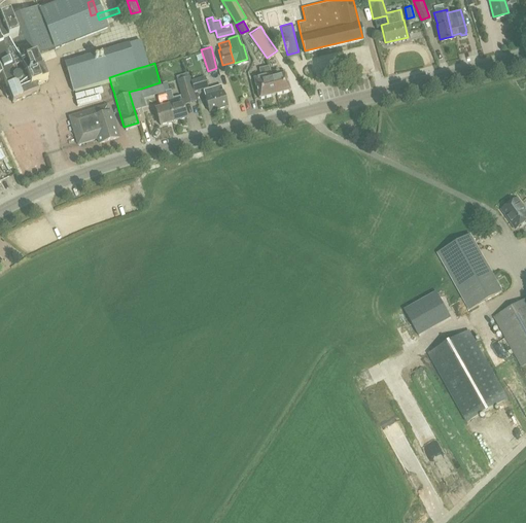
[(258,95),(274,90),(269,69),(268,63),(258,66),(260,73),(253,75),(258,95)]
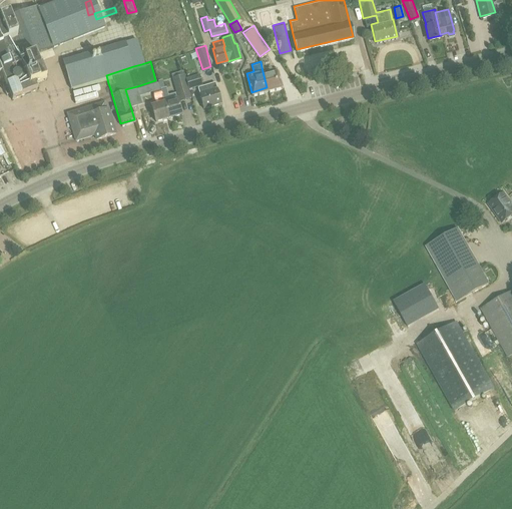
[(5,70),(9,79),(10,78),(12,83),(27,76),(23,63),(17,66),(16,65),(13,65),(9,67),(9,71),(11,74),(9,74),(7,70),(5,70)]
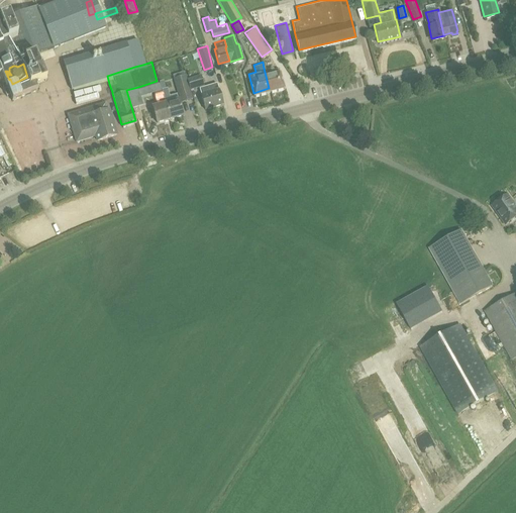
[(264,68),(269,88),(283,85),(279,70),(278,67),(273,68),(273,66),(264,68)]
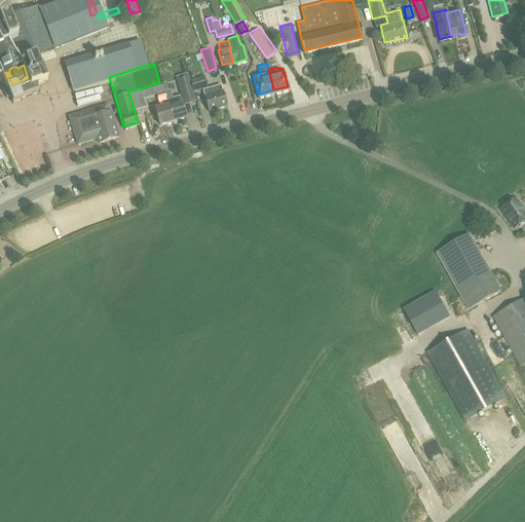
[(193,88),(189,77),(188,73),(176,77),(180,88),(185,87),(189,100),(195,98),(193,88)]
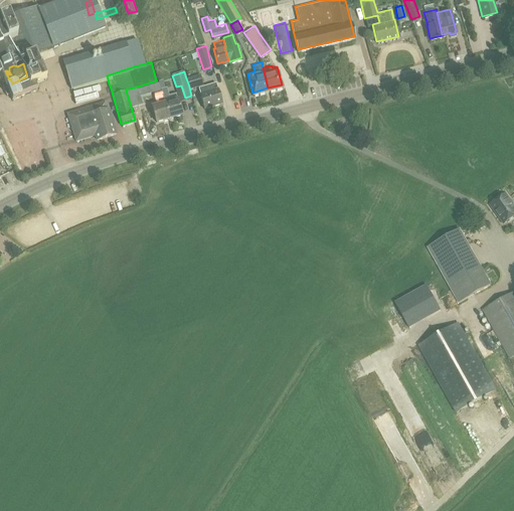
[(199,71),(185,75),(189,87),(202,82),(199,71)]
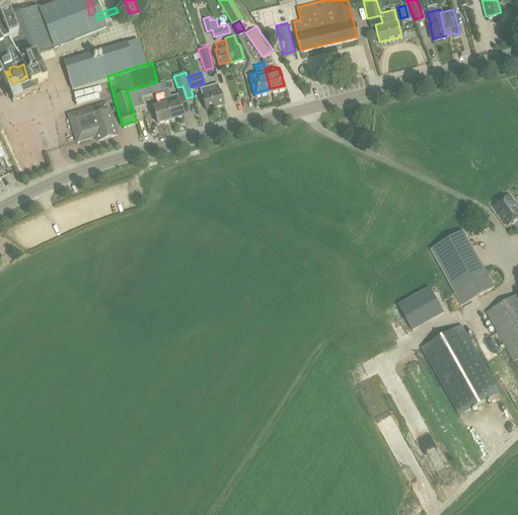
[(161,85),(160,80),(157,81),(152,82),(153,85),(154,89),(156,97),(158,96),(164,95),(161,85)]
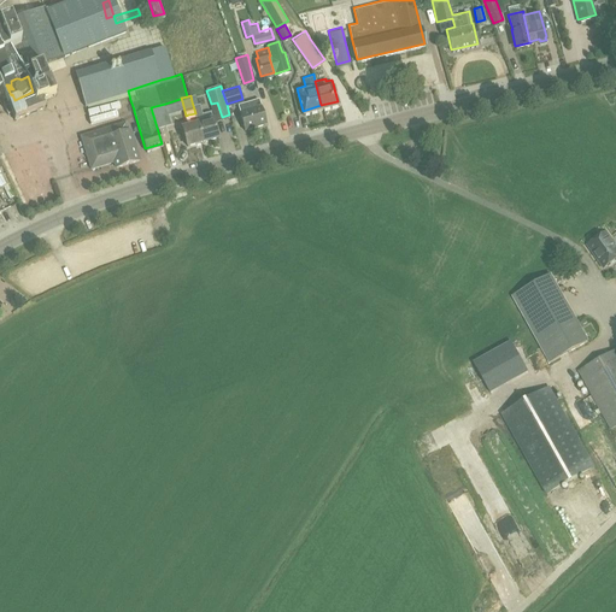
[(265,121),(260,104),(258,96),(236,103),(239,109),(245,127),(265,121)]
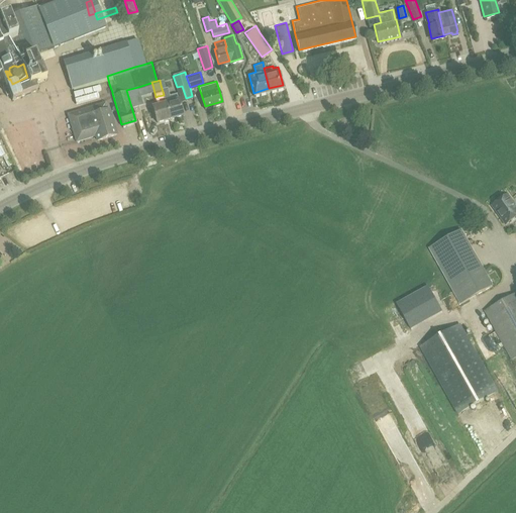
[(141,100),(137,87),(126,90),(129,100),(131,103),(141,100)]
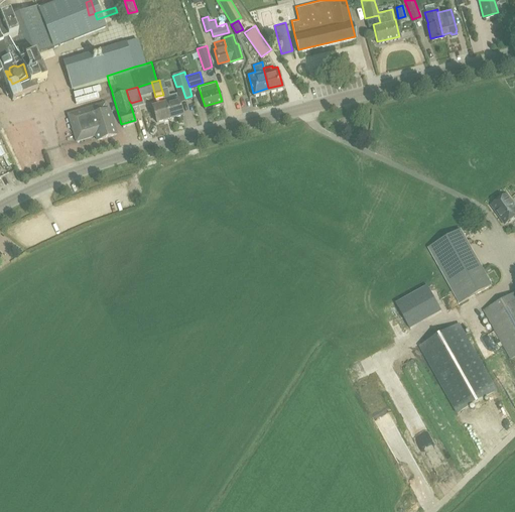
[(177,97),(171,98),(164,100),(169,116),(181,112),(177,97)]
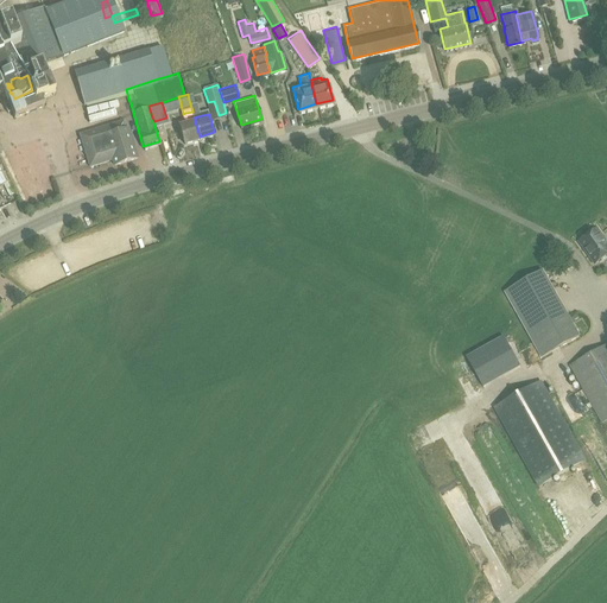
[(121,118),(78,131),(88,163),(112,156),(113,162),(136,154),(127,125),(125,126),(121,118)]
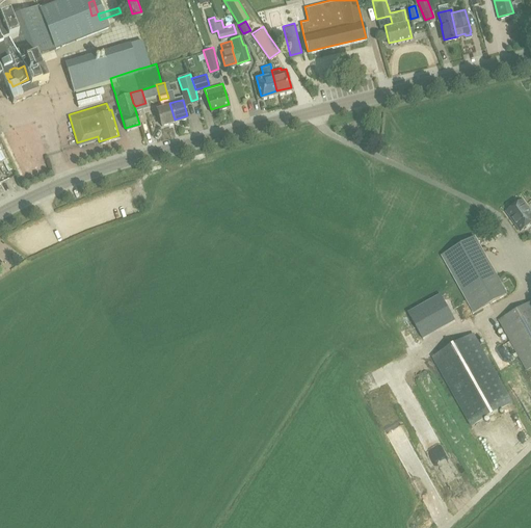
[(169,103),(163,105),(156,107),(161,124),(175,120),(169,103)]
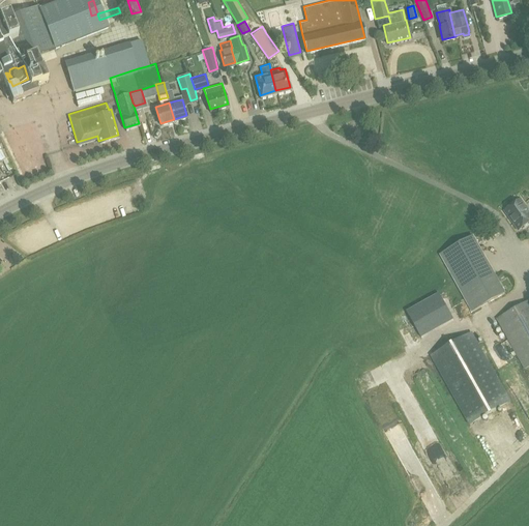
[(33,114),(28,115),(34,134),(38,132),(33,114)]
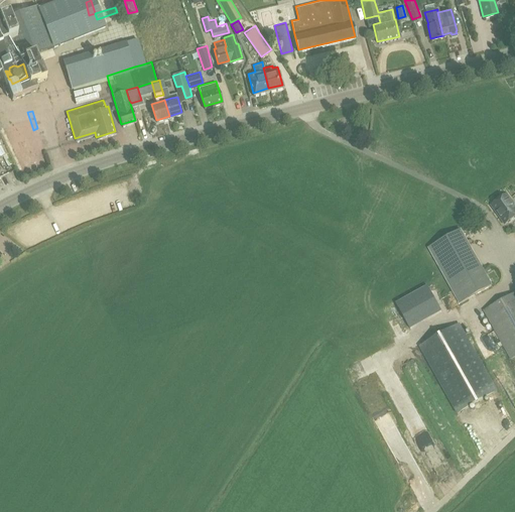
[(486,198),(498,190),(494,184),(490,186),(488,182),(480,186),(486,198)]
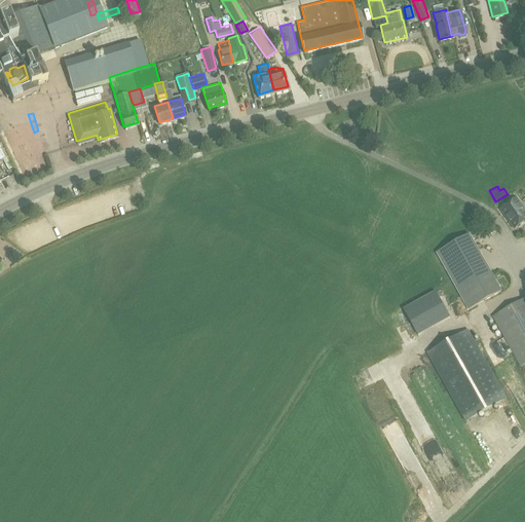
[(513,216),(517,222),(513,225),(514,225),(524,217),(524,206),(524,207),(516,194),(499,207),(509,219),(513,216)]
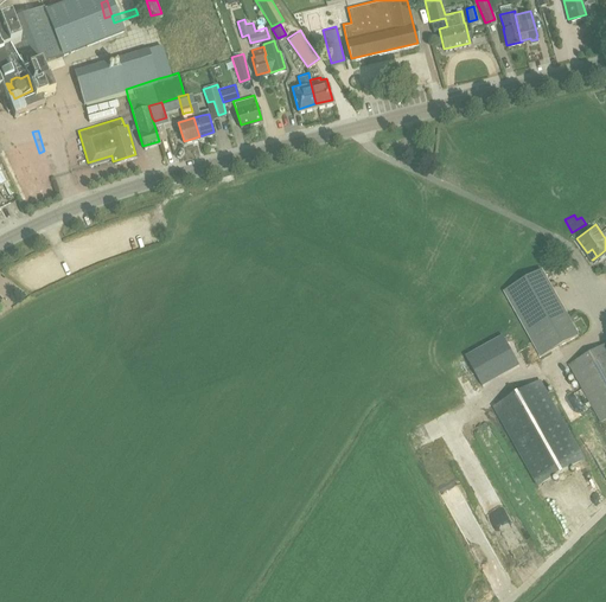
[(541,352),(578,332),(541,267),(503,288),(541,352)]
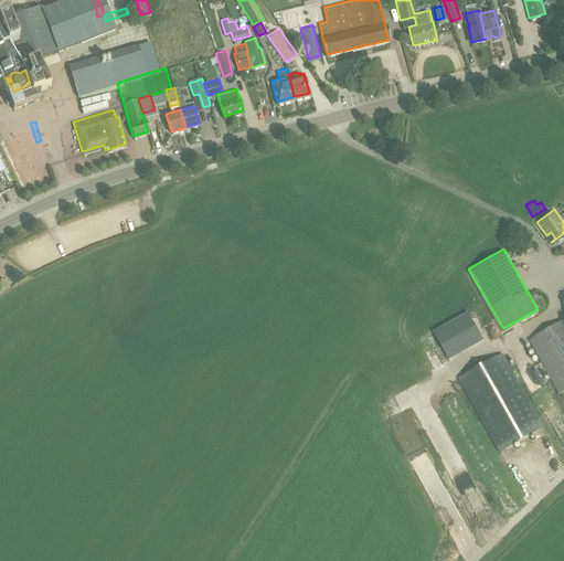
[(467,310),(433,329),(448,356),(482,337),(467,310)]
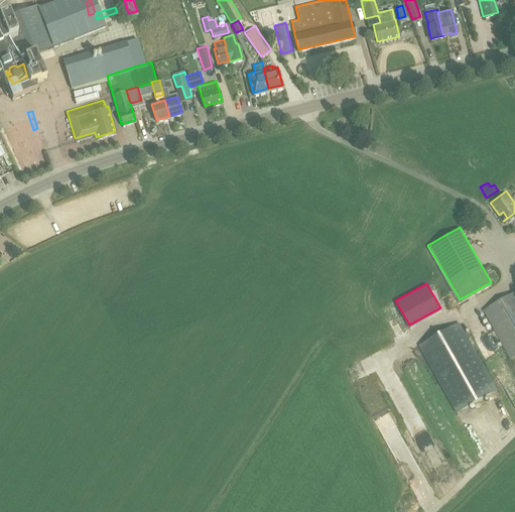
[(514,288),(482,307),(510,357),(514,353),(514,288)]
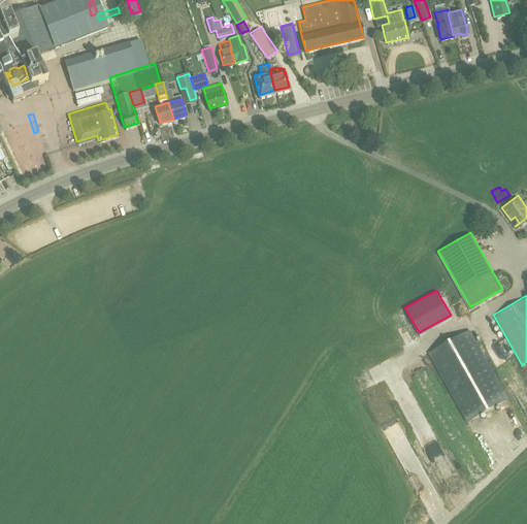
[(507,397),(469,329),(429,351),(467,420),(507,397)]
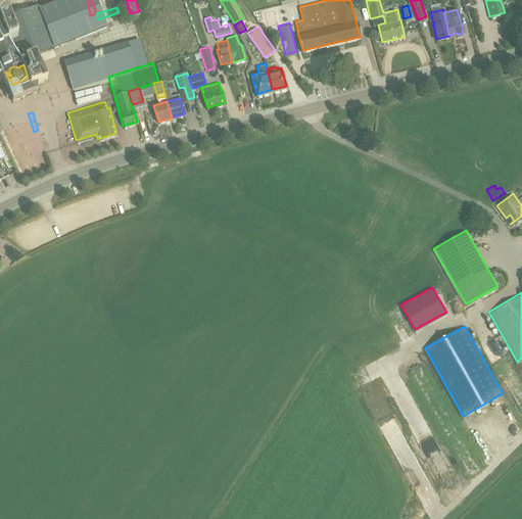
[(510,396),(521,391),(519,385),(507,390),(510,396)]
